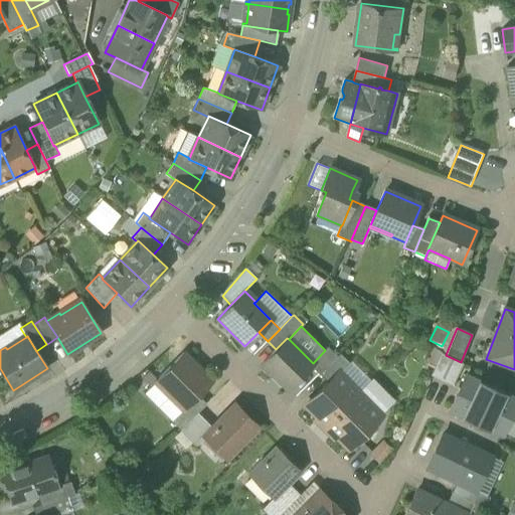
[(262,364),(288,389),(311,366),(314,363),(313,363),(289,339),(287,338),(276,349),(262,364)]
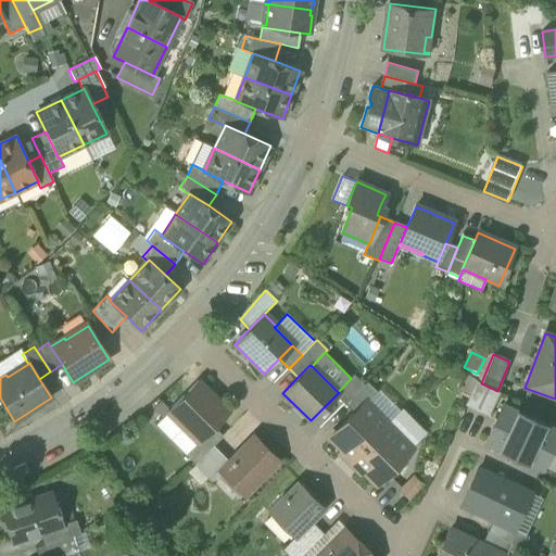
[(336,395),(344,404),(364,386),(353,376),(351,378),(338,392),(339,392),(336,395)]
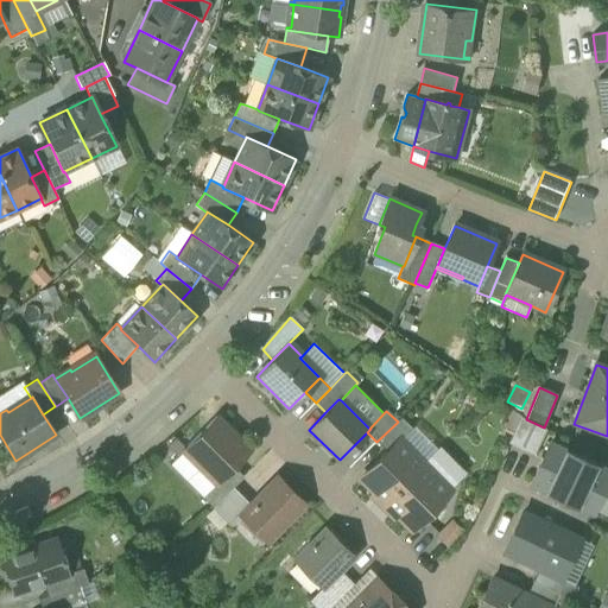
[(546,430),(544,428),(526,419),(520,417),(508,443),(534,456),(546,430)]
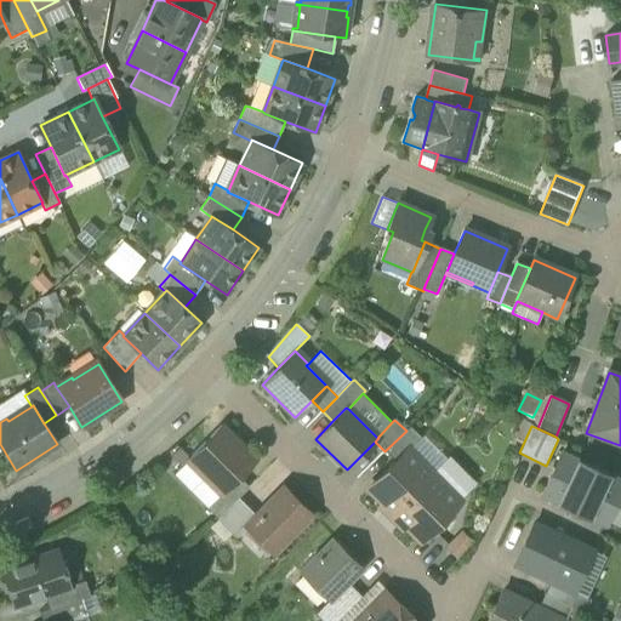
[(209,480),(221,494),(238,477),(255,460),(221,427),(189,459),(210,478),(209,480)]
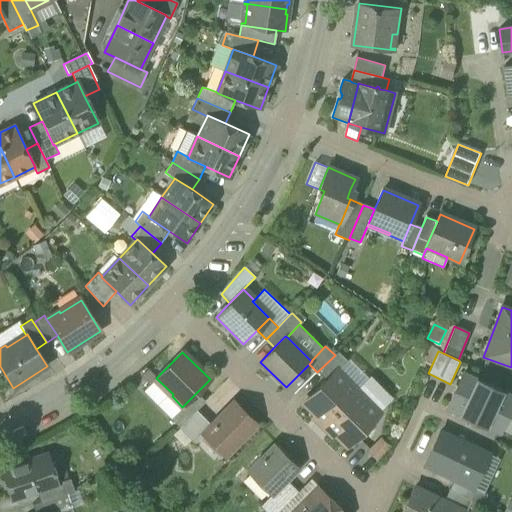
[(338,352),(335,355),(317,372),(326,381),(337,370),(338,371),(347,361),(338,352)]
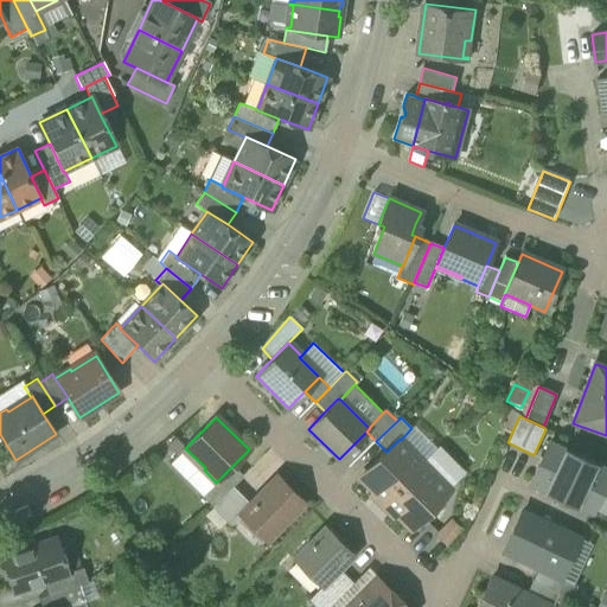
[(401,440),(422,462),(436,448),(415,426),(411,428),(401,440)]
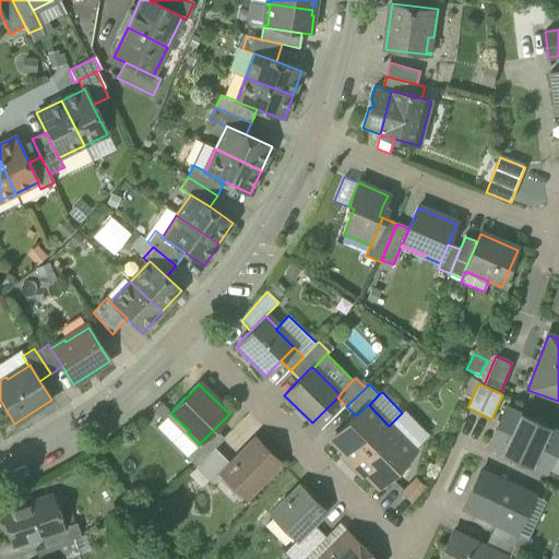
[(331,441),(353,463),(389,426),(369,405),(368,404),(356,416),(331,441)]
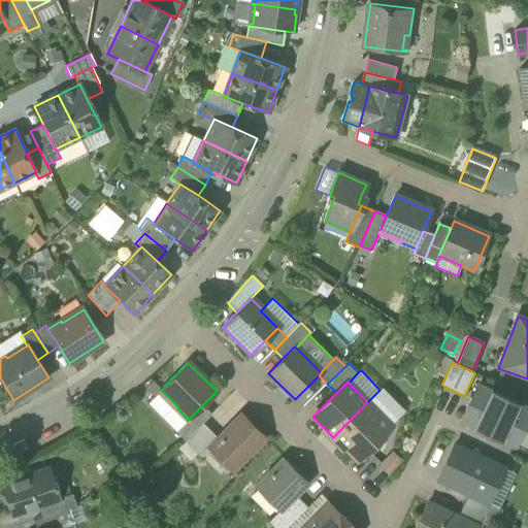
[(461,421),(515,446),(527,417),(527,409),(477,386),(461,421)]
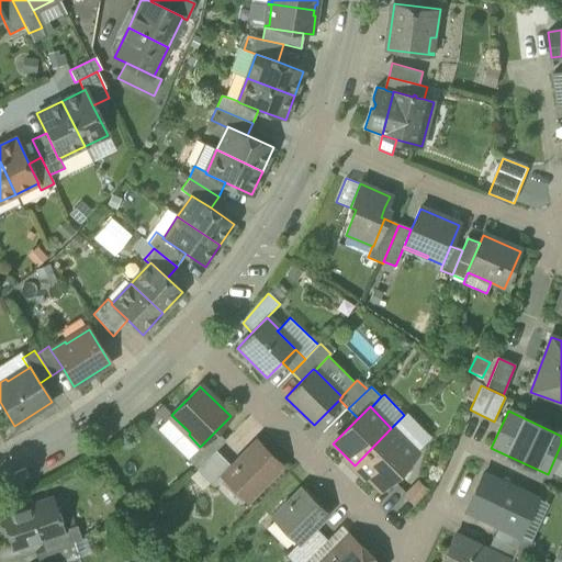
[(404,415),(391,428),(416,452),(431,437),(406,413),(404,415)]
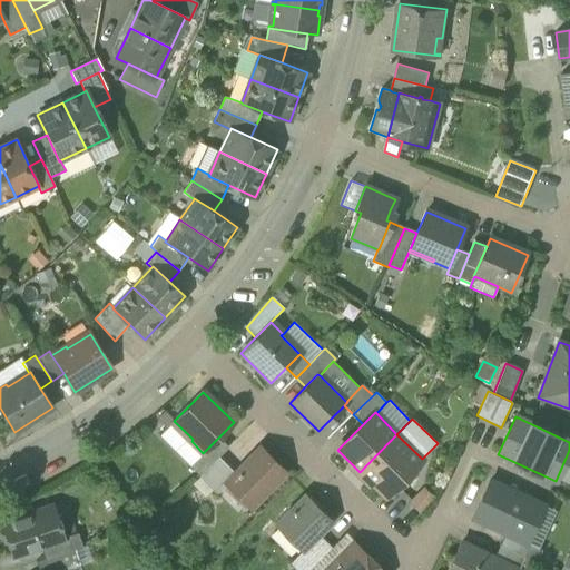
[(159,435),(189,467),(203,453),(192,441),(193,439),(174,421),(159,435)]
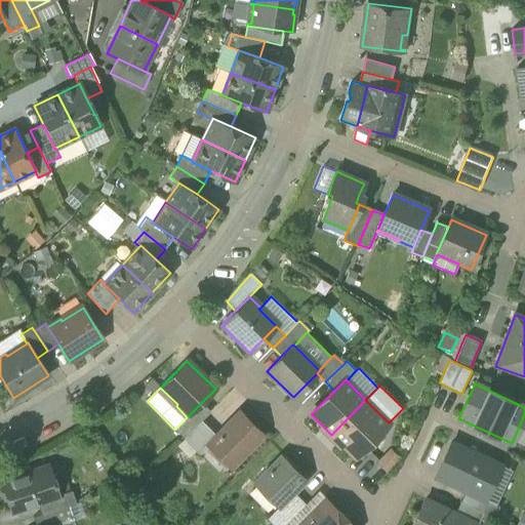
[(389,422),(365,400),(331,435),(354,457),(389,422)]
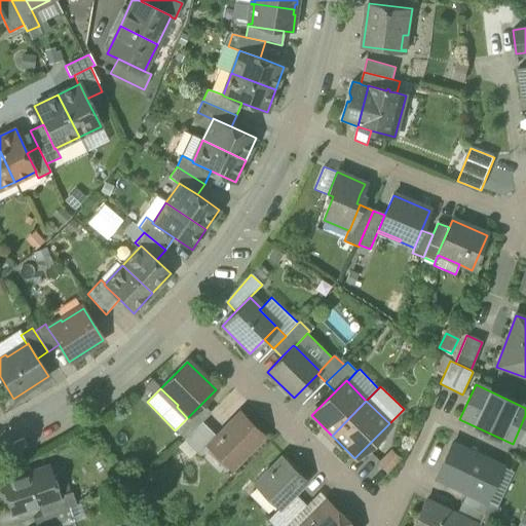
[(175,430),(184,439),(201,421),(210,413),(201,404),(187,418),(175,430)]
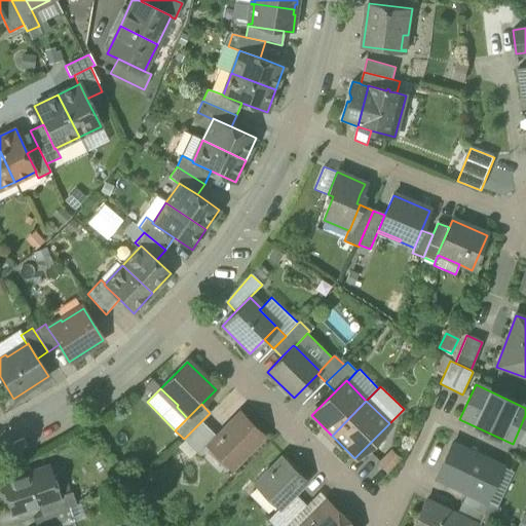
[(209,447),(230,467),(262,436),(240,414),(217,438),(209,446),(209,447)]
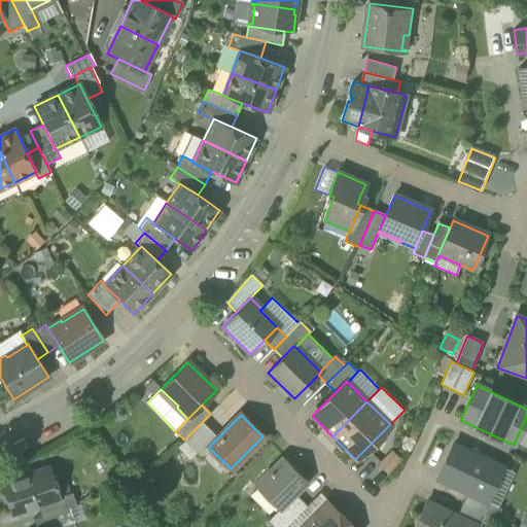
[(526,416),(514,445),(526,451),(526,416)]
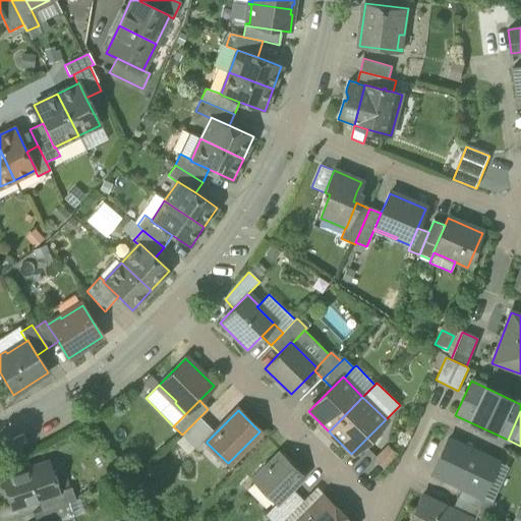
[(215,433),(199,417),(182,435),(198,451),(207,443),(207,442),(215,433)]
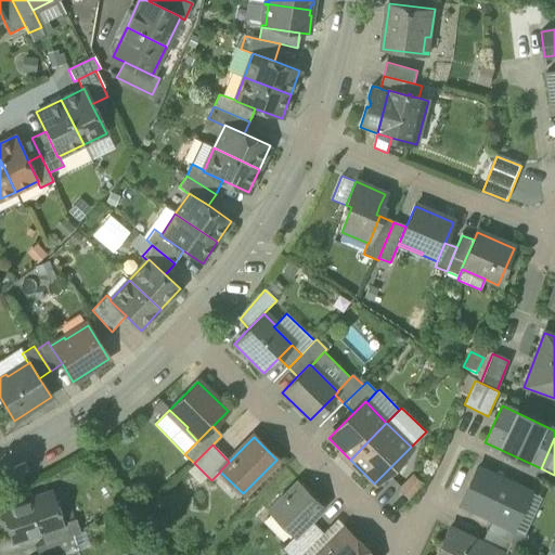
[(492,519),(512,529),(512,528),(529,492),(478,467),(461,504),(492,519)]
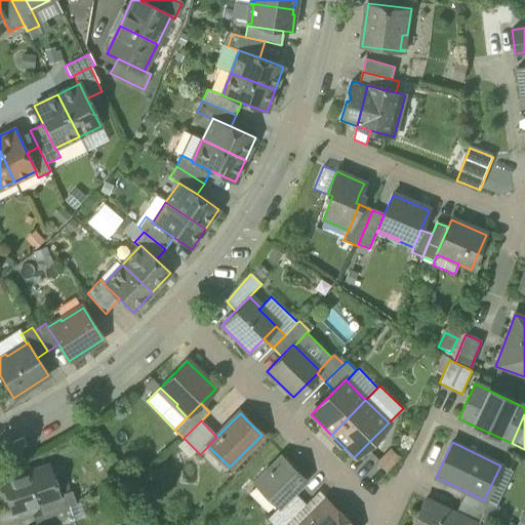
[(375,462),(387,473),(400,458),(389,448),(375,462)]
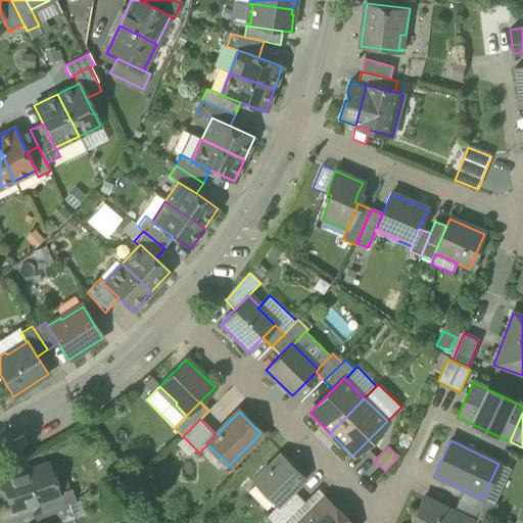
[(276,507),(277,507),(292,491),(305,478),(281,454),(252,482),(276,507)]
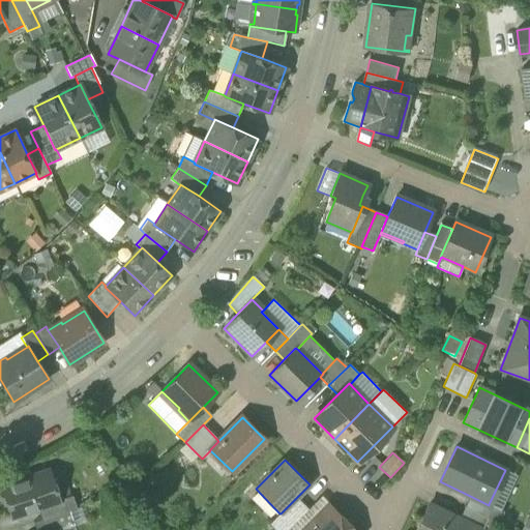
[(49,470),(43,471),(54,502),(59,500),(49,470)]
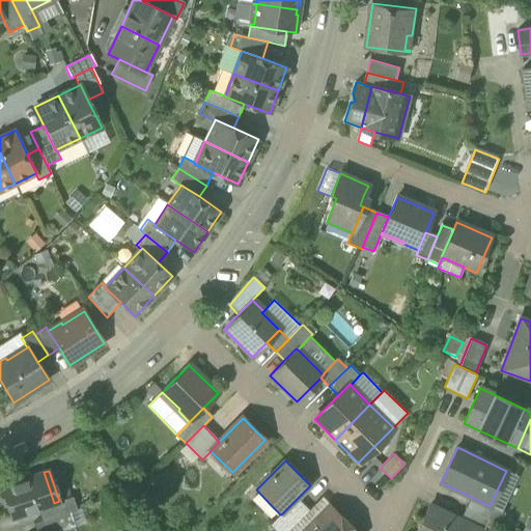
[(506,471),(490,505),(494,507),(502,511),(518,476),(506,471)]
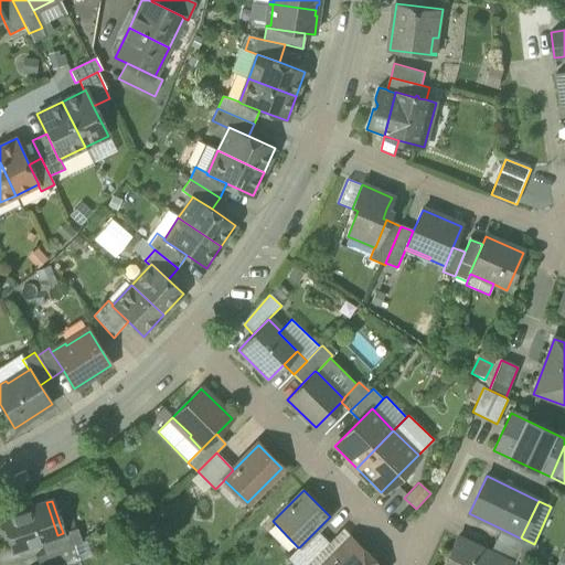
[(8,535),(13,552),(40,542),(59,536),(57,535),(46,502),(0,518),(0,522),(4,536),(8,535)]
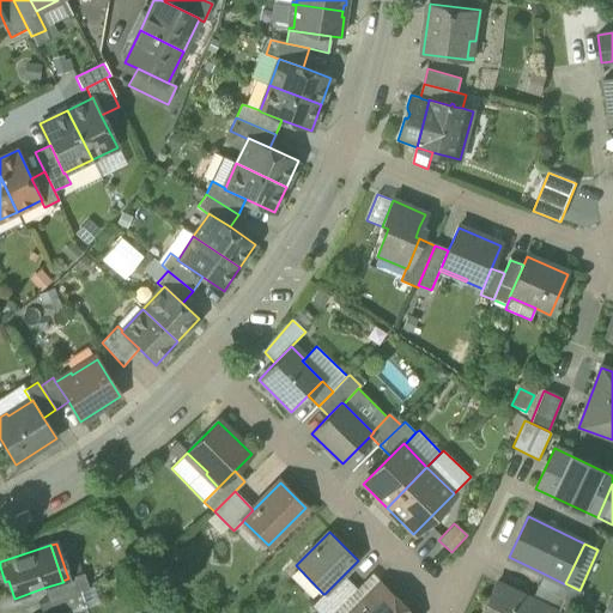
[(43,588),(48,602),(79,592),(89,588),(85,576),(84,574),(68,578),(62,581),(64,582),(43,588)]
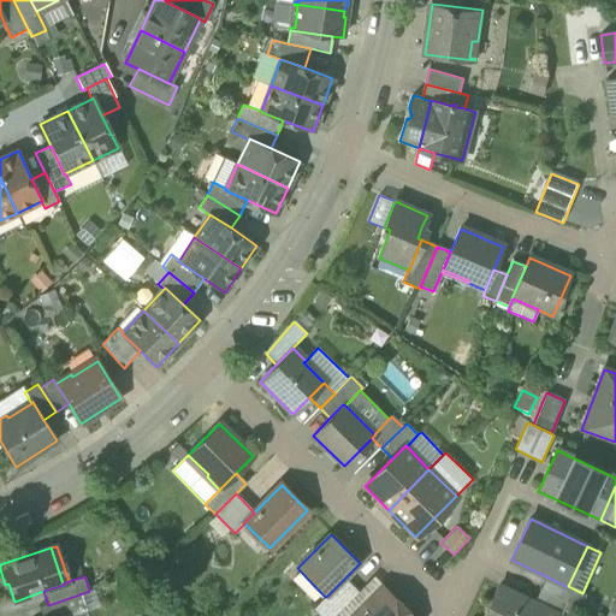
[(373,576),(357,592),(353,597),(363,608),(384,586),(373,576)]
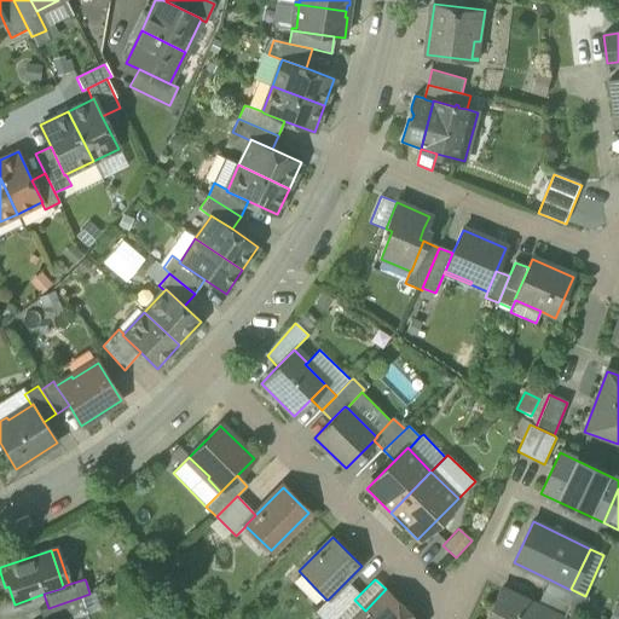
[(549,579),(543,593),(570,605),(576,591),(571,589),(571,590),(549,579)]
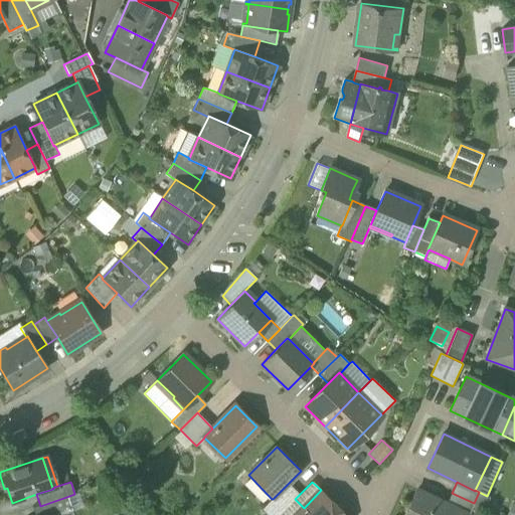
[(279,514),(295,499),(299,495),(288,484),(273,499),(272,499),(262,509),(268,514),(279,514)]
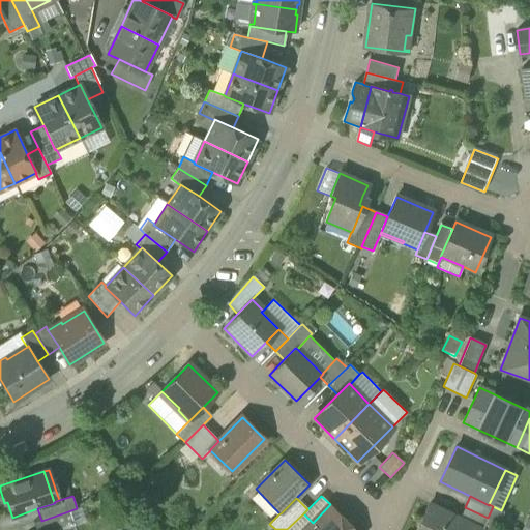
[(355,529),(330,504),(313,523),(304,529),(355,529)]
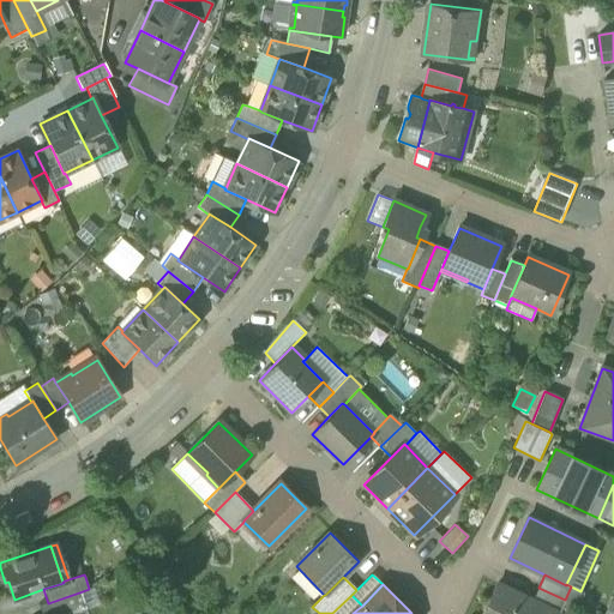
[(482,613),(552,613),(554,612),(554,611),(533,601),(498,584),(482,613)]
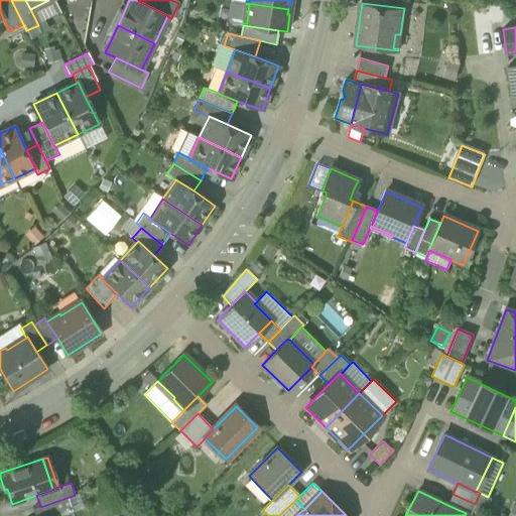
[(67,498),(72,512),(85,508),(80,493),(75,495),(67,498)]
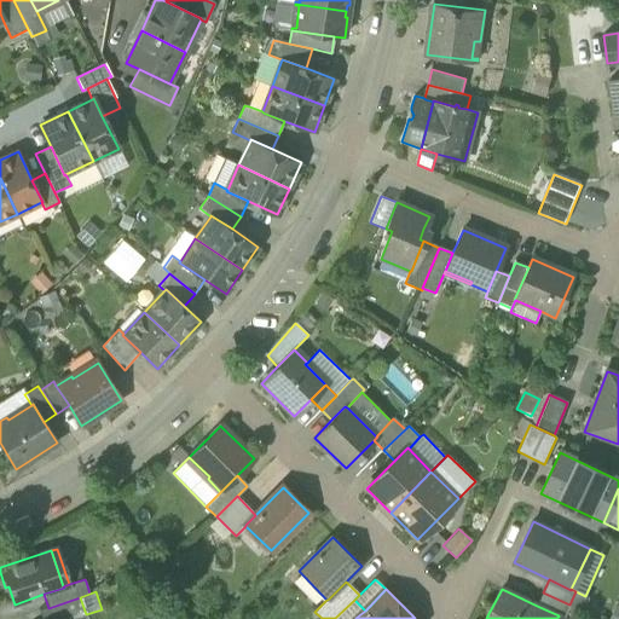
[(570,605),(586,613),(593,600),(585,596),(576,591),(570,605)]
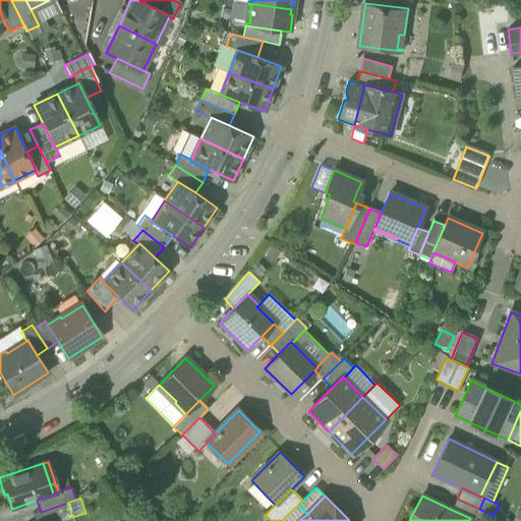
[(479,509),(457,499),(452,510),(470,518),(470,519),(474,520),(477,514),(479,509)]
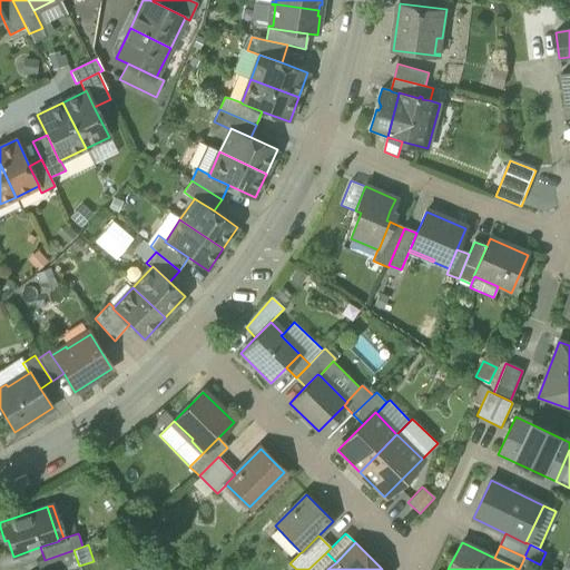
[(66,569),(79,566),(74,550),(45,560),(36,562),(38,569),(66,569)]
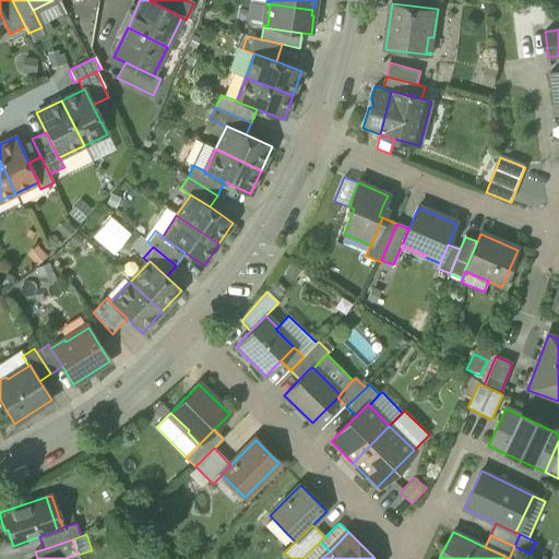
[(321,558),(330,551),(320,542),(302,558),(321,558)]
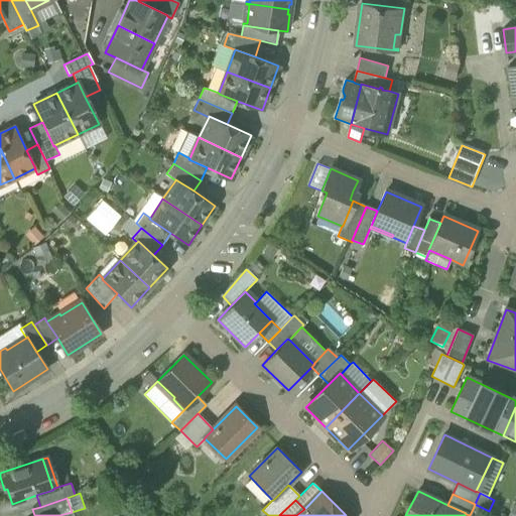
[(506,515),(515,515),(515,505),(513,504),(506,515)]
